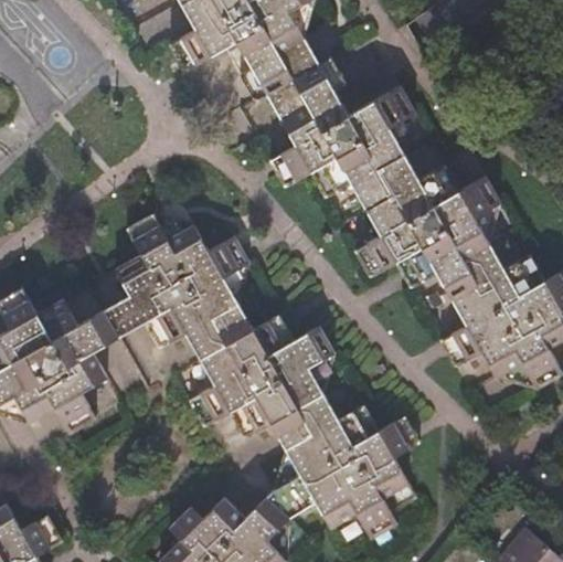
[(180,0),(194,28),(169,41),(183,69),(224,48),(246,88),(252,99),(264,93),(293,146),(265,160),(280,189),(307,175),(321,201),(348,187),(375,240),(350,254),(364,283),(391,267),(405,295),(432,281),(459,331),(432,346),(447,373),(474,359),(488,385),(529,396),(556,383),(542,357),(562,345),(562,332),(554,316),(562,310),(562,275),(540,288),(526,263),(499,276),(485,250),(497,210),(482,182),(456,197),(442,170),(415,184),(402,158),(414,117),(407,106),(413,103),(407,94),(402,96),(399,89),(346,117),(332,92),(344,85),(329,57),(318,64),(304,38),(314,0),(180,0)]
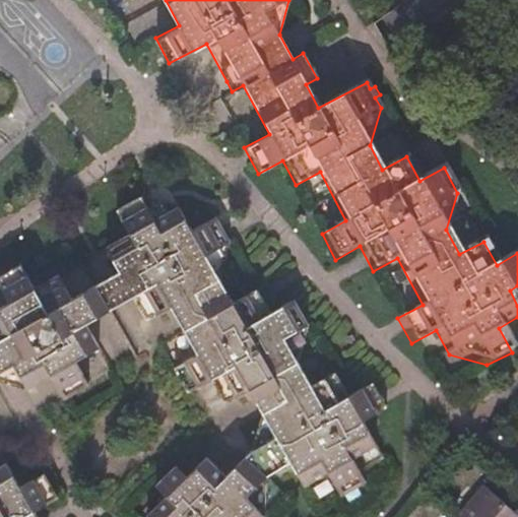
[(92,17),(98,20),(102,16),(100,12),(94,13),(92,17)]
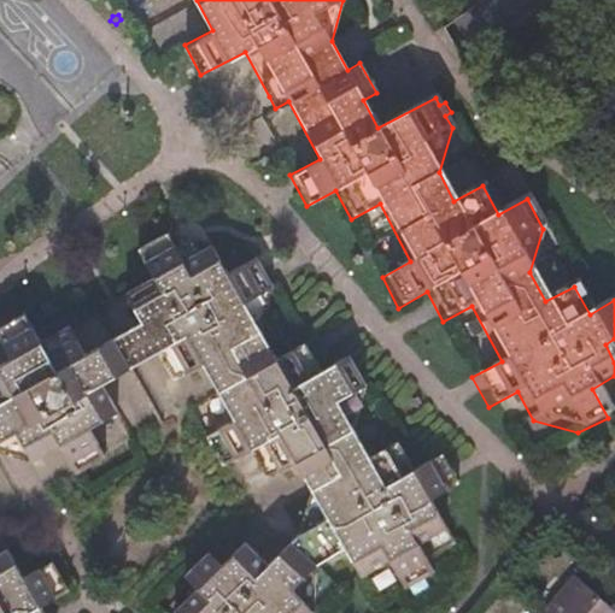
[(141,322),(158,352),(170,345),(186,372),(201,363),(234,420),(206,436),(223,465),(251,449),(264,442),(280,470),(297,460),(314,490),(329,517),(302,532),(299,535),(269,565),(245,542),(223,565),(198,590),(183,605),(179,600),(171,607),(176,612),(317,612),(294,589),(317,564),(340,550),(346,548),(363,577),(393,561),(409,588),(437,572),(429,559),(457,543),(432,499),(426,502),(414,483),(437,470),(431,460),(415,469),(402,476),(385,448),(370,457),(353,428),(337,400),(364,383),(349,355),(321,371),(308,379),(293,388),(276,359),(259,331),(244,302),(238,306),(226,287),(247,273),(241,263),(227,272),(211,245),(209,246),(168,237),(165,234),(138,251),(152,277),(159,290),(132,306),(141,322)]
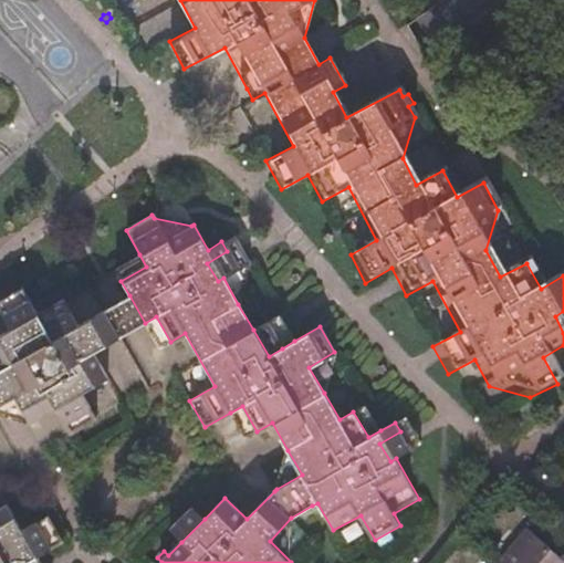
[(505,227),(511,237),(518,233),(512,223),(505,227)]
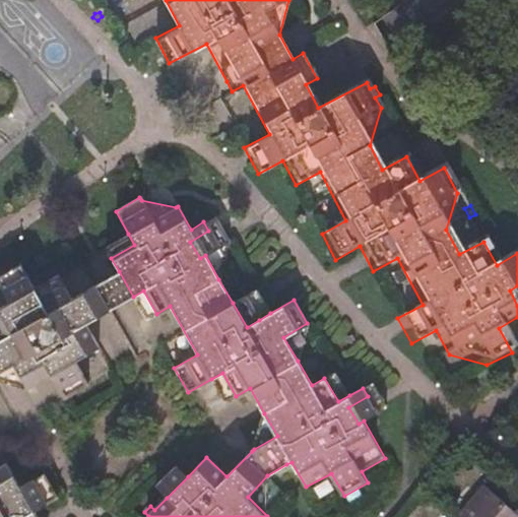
[(218,247),(229,240),(214,215),(203,221),(208,231),(218,247)]
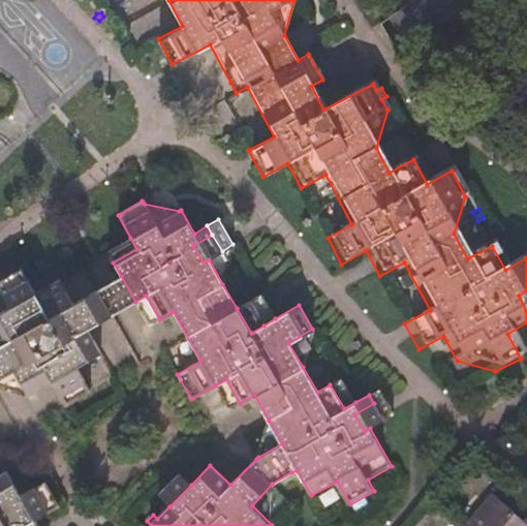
[(204,263),(209,259),(222,251),(212,235),(193,246),(204,263)]
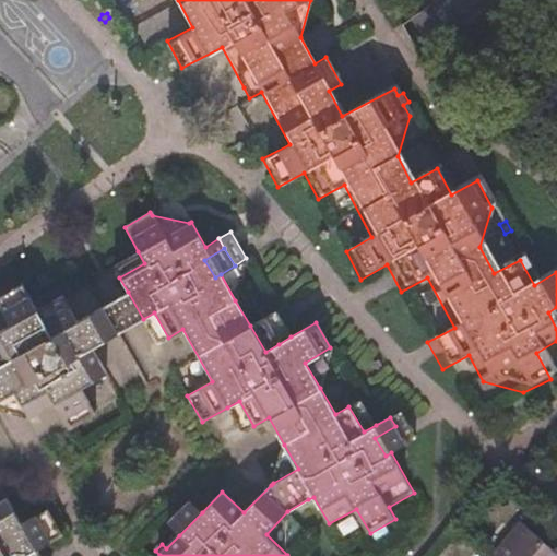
[(144,263),(138,251),(113,265),(119,278),(144,263)]
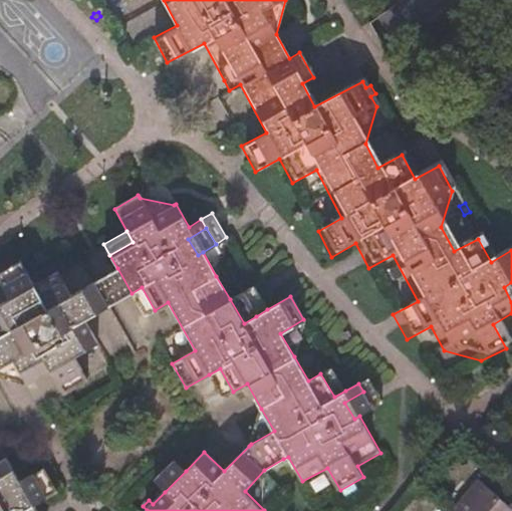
[(203,252),(216,276),(226,237),(216,244),(203,252)]
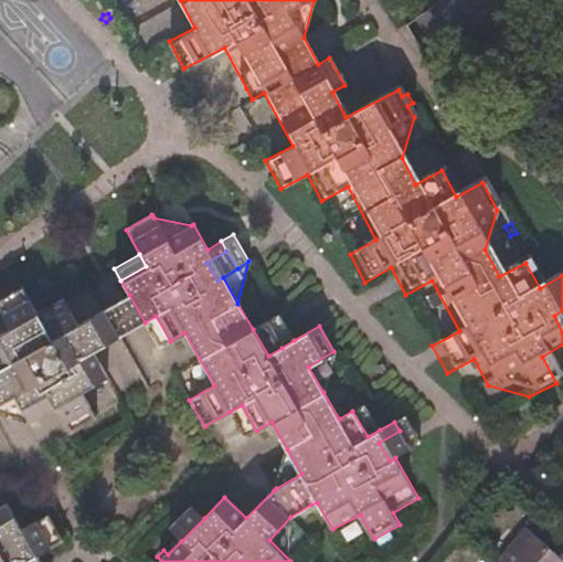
[(280,276),(285,278),(289,274),(286,269),(280,271),(280,276)]
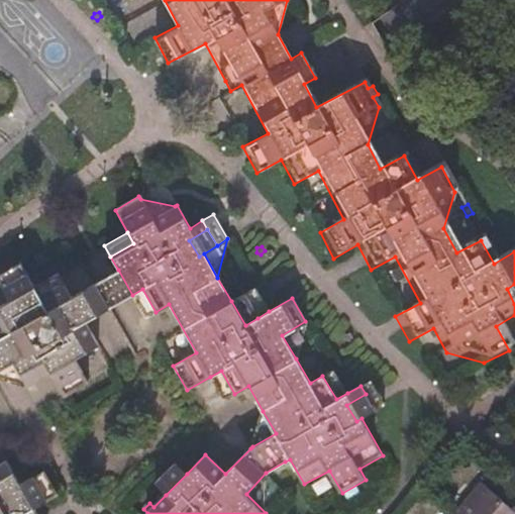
[(33,288),(57,274),(50,264),(27,277),(33,288)]
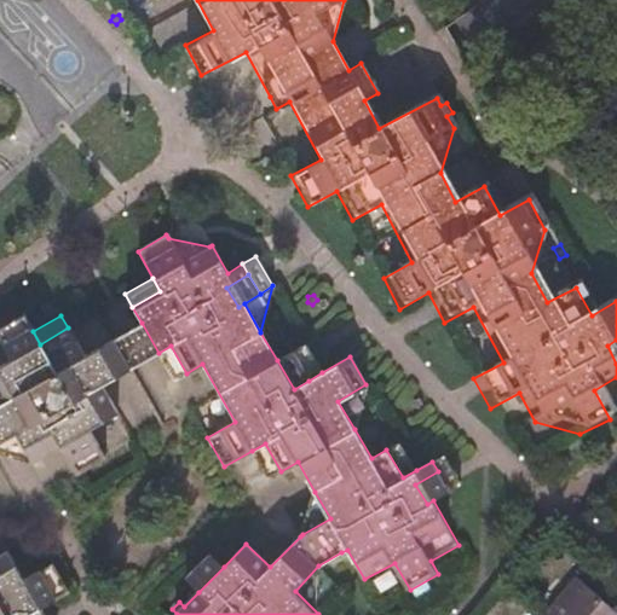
[(0,410),(15,436),(44,418),(51,431),(58,445),(74,474),(105,457),(90,429),(117,413),(102,386),(130,370),(113,340),(85,357),(68,328),(40,344),(33,331),(24,317),(0,330),(0,342),(11,361),(0,366),(0,410)]
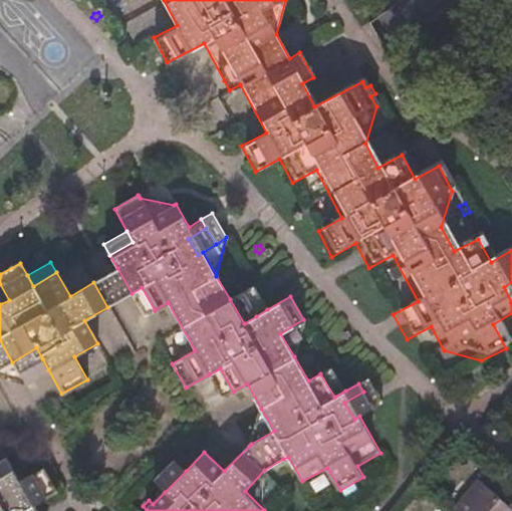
[(93,282),(107,307),(132,293),(117,268),(93,282)]
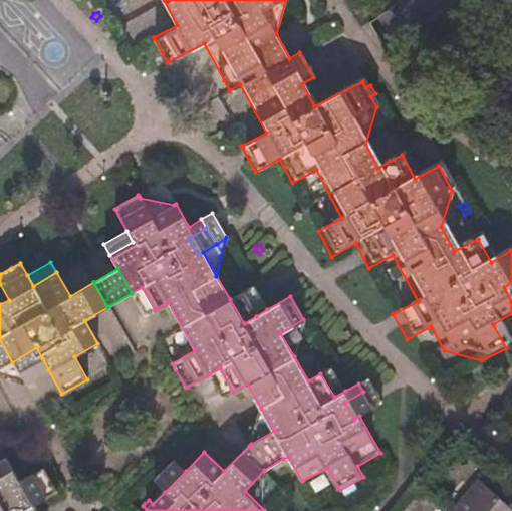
[(256,316),(267,309),(253,286),(242,292),(256,316)]
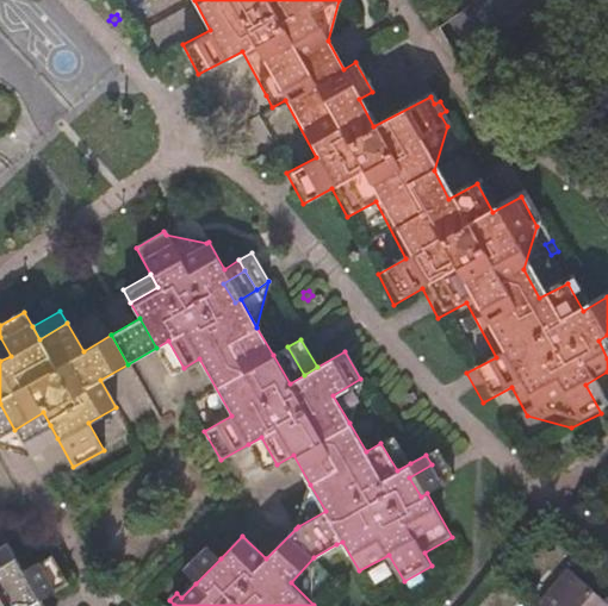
[(168,341),(156,348),(172,375),(184,368),(168,341)]
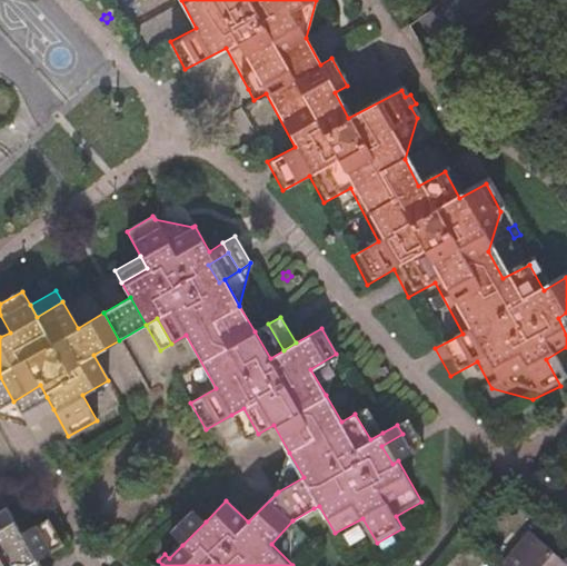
[(270,358),(284,350),(268,324),(255,331),(270,358)]
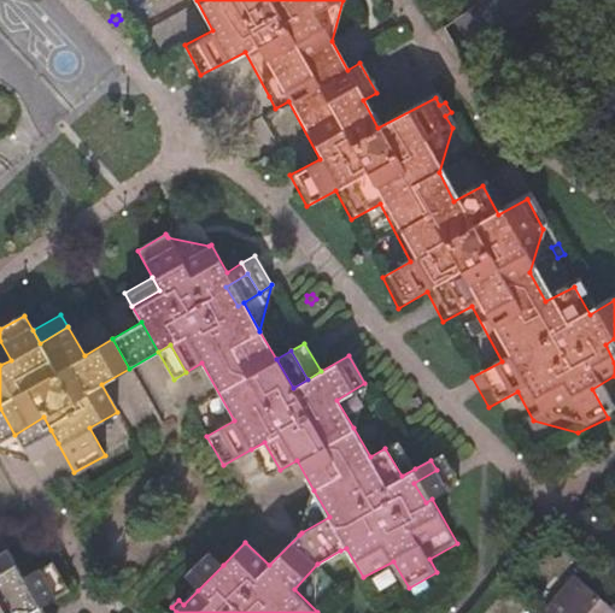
[(337,400),(353,428),(364,383),(337,400)]
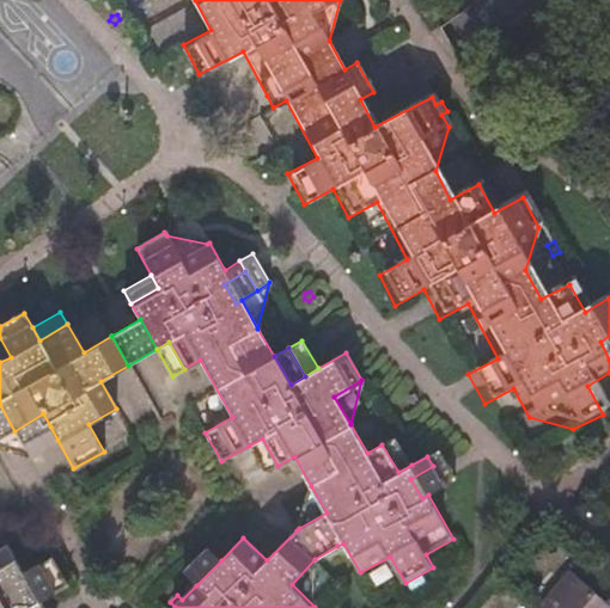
[(0,438),(14,431),(0,405),(0,438)]
